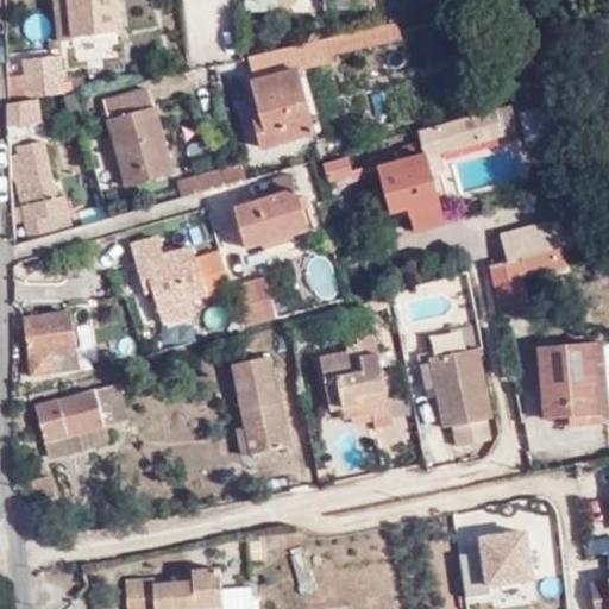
[(71,0),(58,2),(63,43),(75,42),(76,39),(121,35),(117,0),(71,0)]
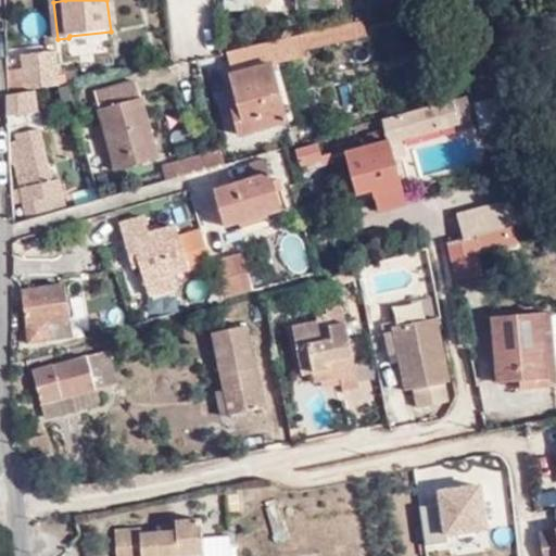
[(478,38),(468,0),(467,0),(474,40),(478,38)]
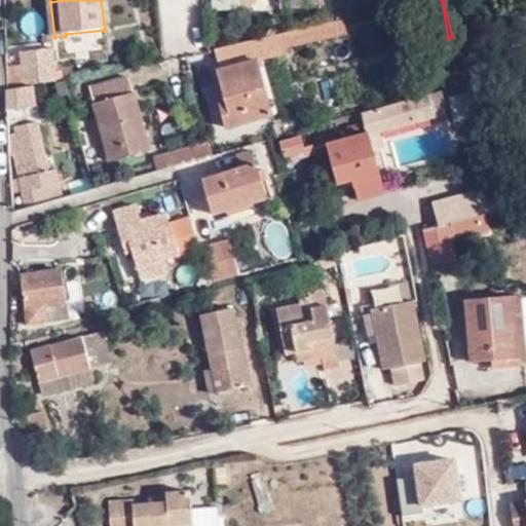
[(345,20),(212,50),(226,101),(220,103),(227,127),(270,114),(256,63),(290,55),(289,48),(348,34),(345,20)]
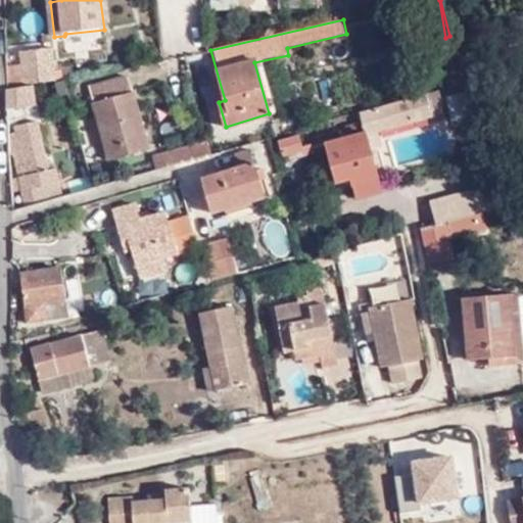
[(460,35),(449,37),(453,54),(463,53),(460,35)]
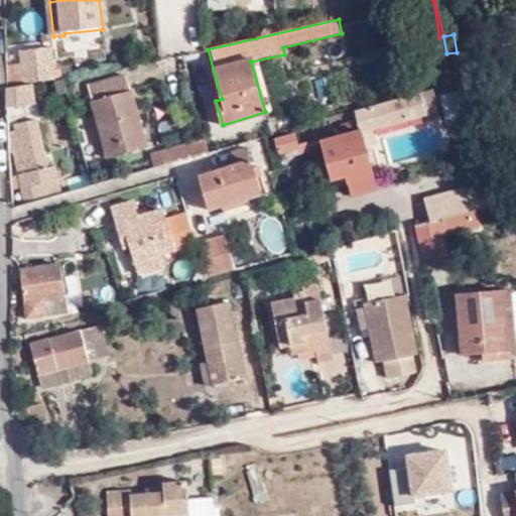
[(28,85),(35,84),(55,80),(51,47),(18,52),(18,71),(7,72),(8,89),(21,87),(28,85)]
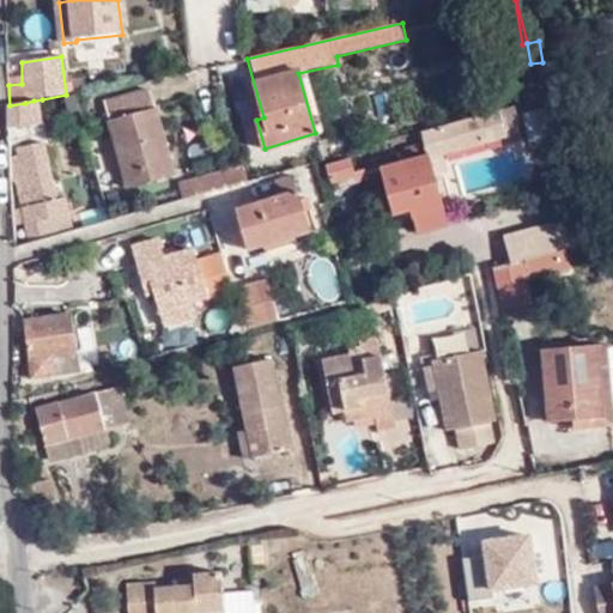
[(599,105),(611,104),(596,82),(599,105)]
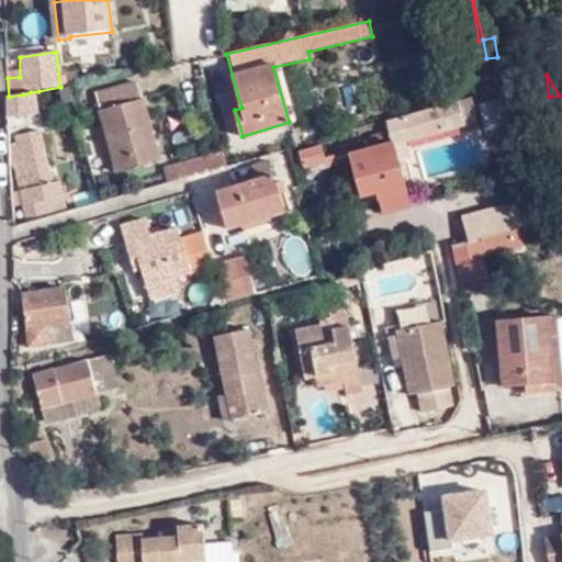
[(141,82),(101,93),(123,171),(165,160),(141,82)]
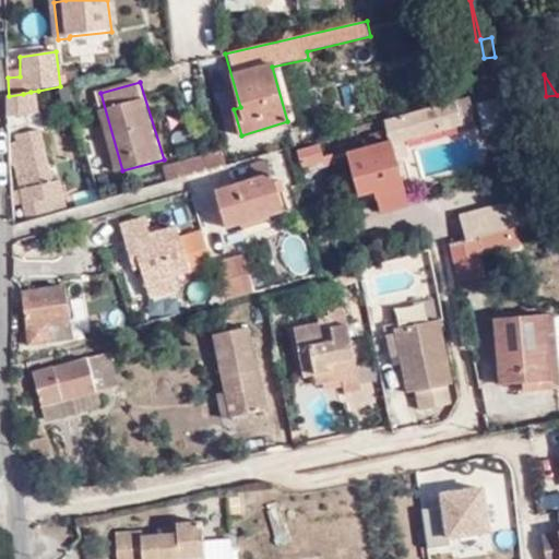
[(23,94),(9,96),(9,118),(40,113),(38,91),(31,92),(23,94)]
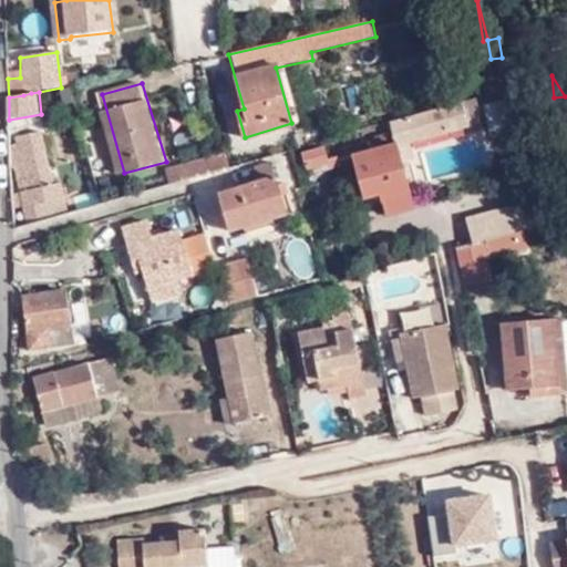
[(463,101),(408,117),(414,141),(468,126),(467,116),(463,101)]
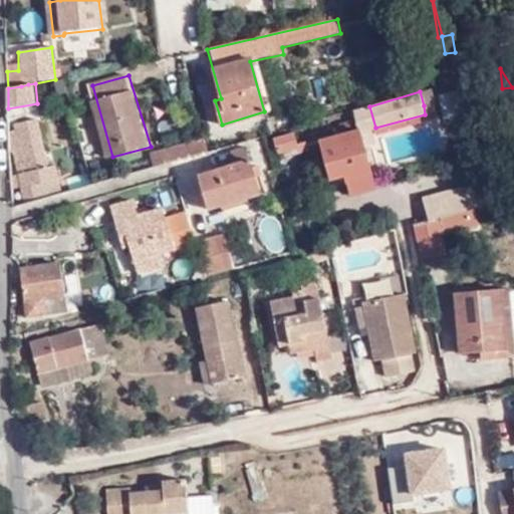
[(434,102),(424,105),(425,114),(427,120),(436,118),(433,109),(435,108),(434,102)]
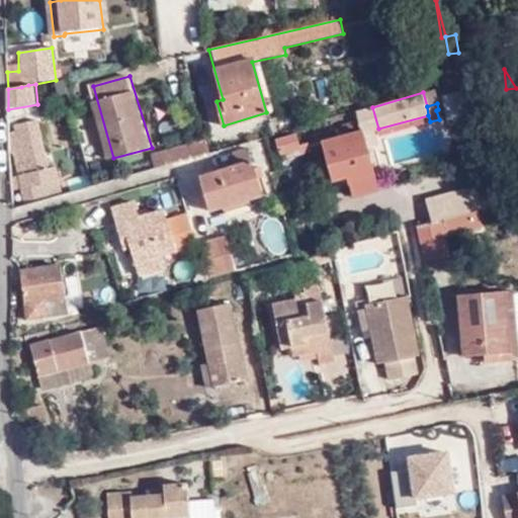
[(372,107),(357,111),(361,132),(344,136),(357,181),(357,182),(375,176),(367,150),(378,146),(374,131),(378,128),(372,107)]
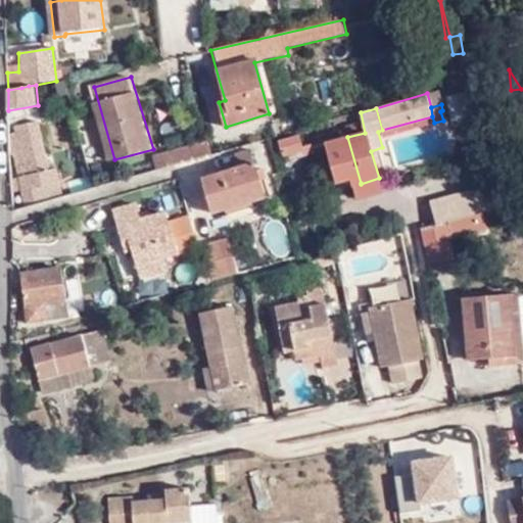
[(61,197),(64,196),(61,183),(58,169),(52,170),(42,122),(17,127),(21,144),(15,146),(21,177),(26,191),(29,206),(48,201),(61,197)]
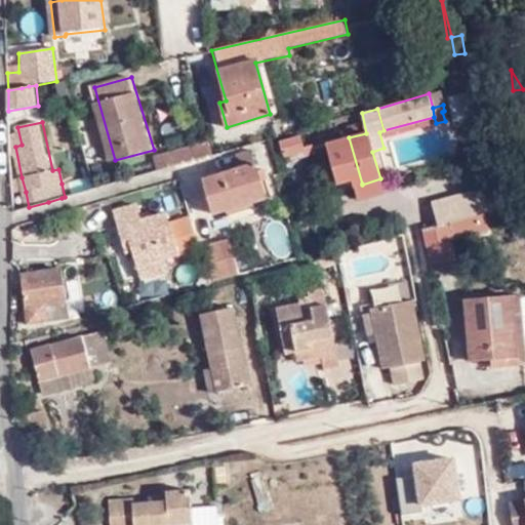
[(298,136),(279,143),(282,154),(303,149),(298,136)]
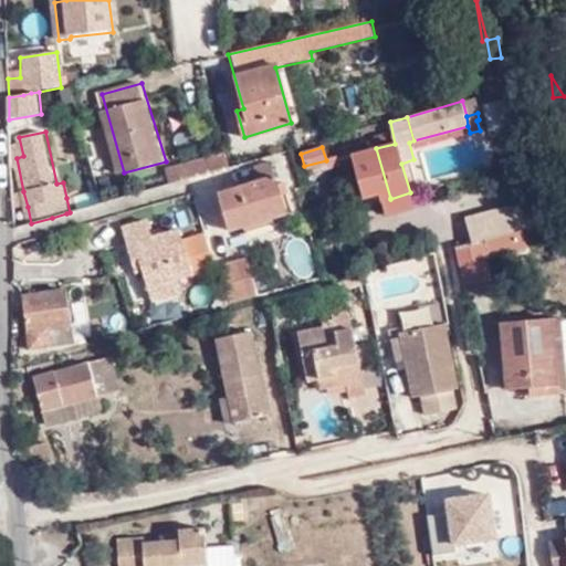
[(390,198),(376,148),(350,156),(363,200),(385,194),(386,200),(390,198)]
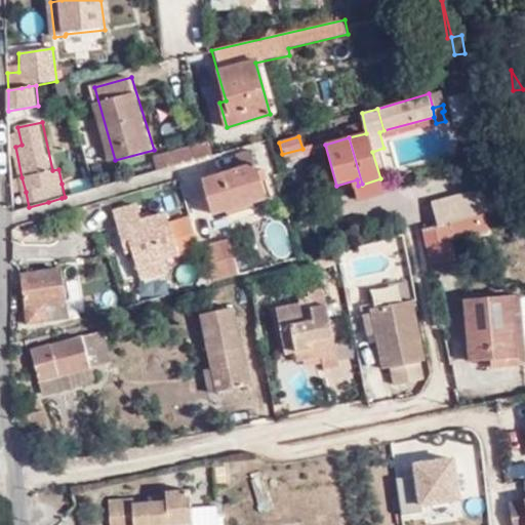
[(174,167),(217,155),(213,140),(168,152),(168,156),(157,159),(160,170),(174,167)]
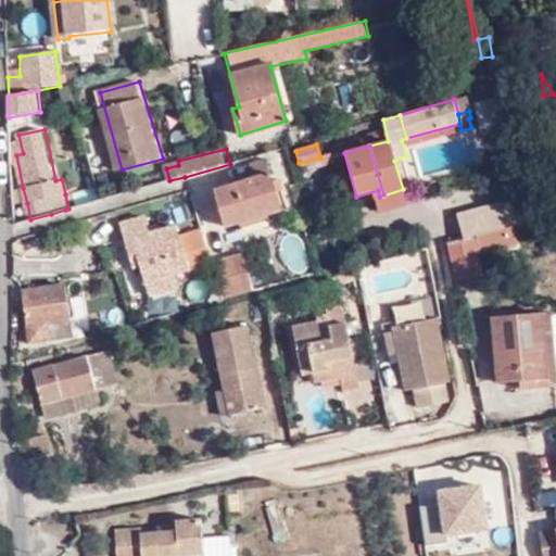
[(330,154),(320,158),(324,167),(335,164),(330,154)]
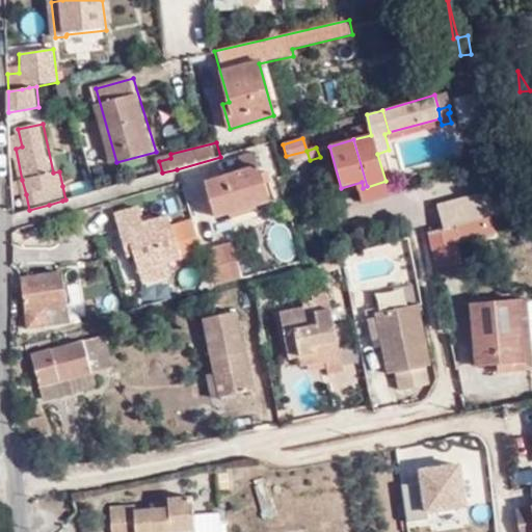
[(270,201),(256,153),(241,157),(244,170),(206,182),(215,216),(270,201)]
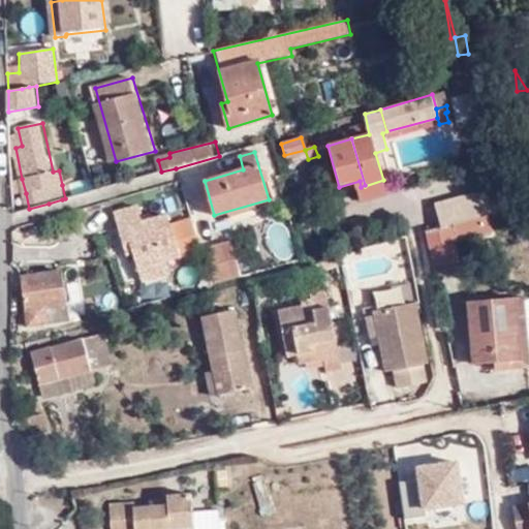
[(14,196),(26,193),(22,179),(13,182),(14,196)]
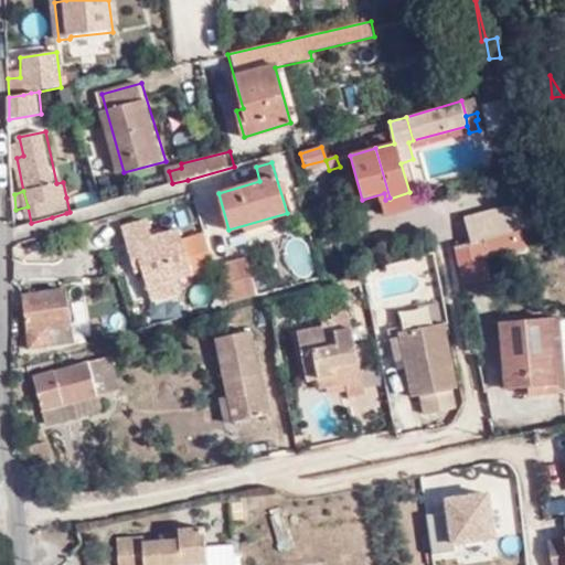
[(414,206),(409,192),(390,199),(394,212),(414,206)]
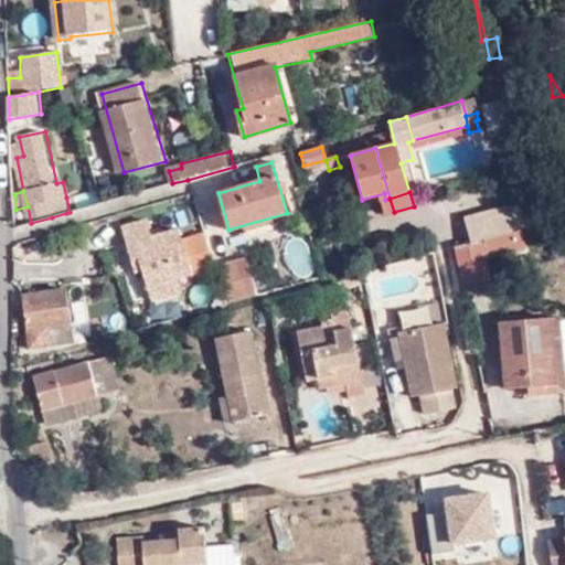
[(386,214),(394,212),(390,199),(390,198),(385,200),(382,201),(386,214)]
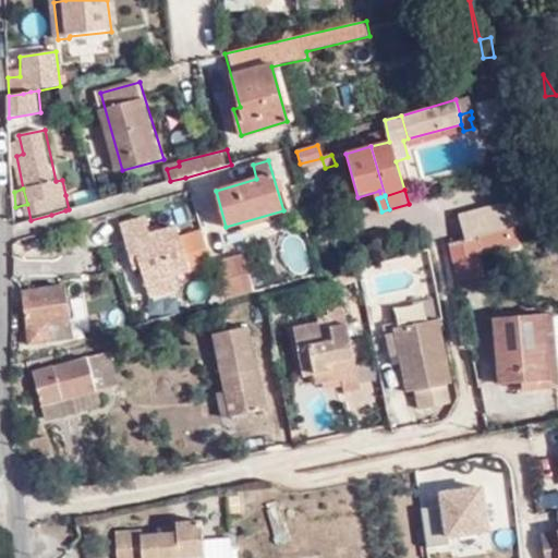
[(513,201),(495,205),(501,227),(501,228),(502,230),(508,228),(521,223),(513,201)]
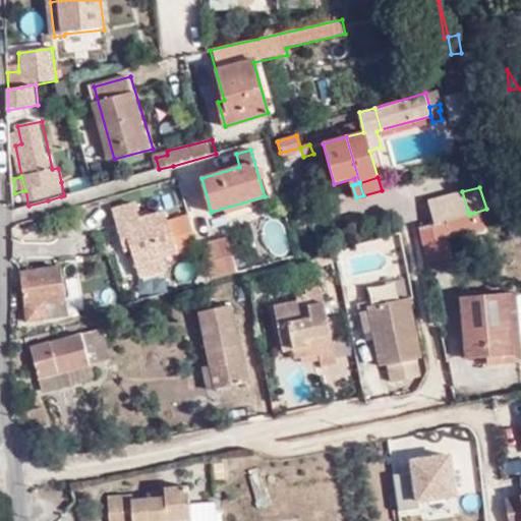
[(468,212),(462,191),(426,203),(432,225),(441,223),(469,215),(468,213),(468,212)]
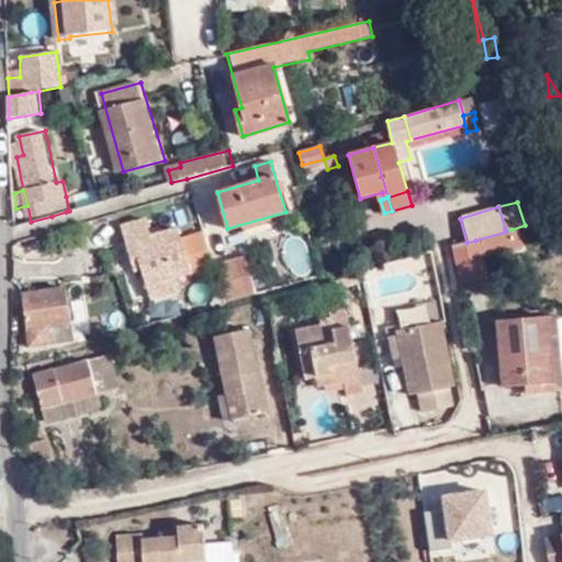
[(210,249),(204,235),(180,243),(177,231),(149,239),(143,222),(119,229),(130,263),(137,261),(149,300),(178,291),(175,279),(215,267),(211,255),(210,249)]
